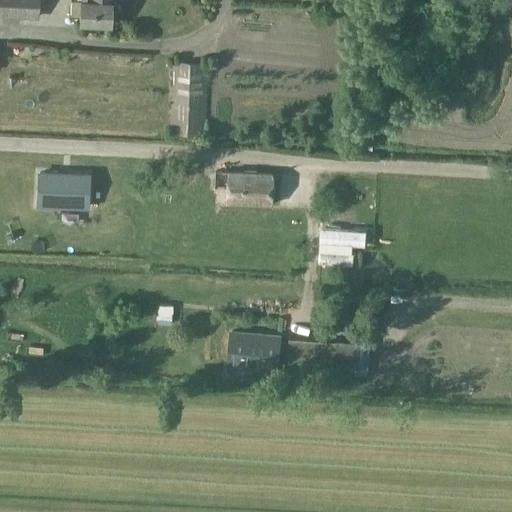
[(0,0),(0,15),(38,17),(38,0),(0,0)]
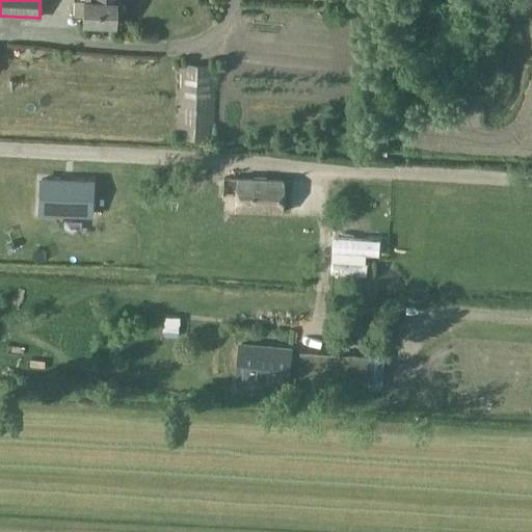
[(82,26),(114,27),(114,4),(94,3),(94,0),(78,0),(79,2),(74,2),(73,17),(82,18),(82,26)]
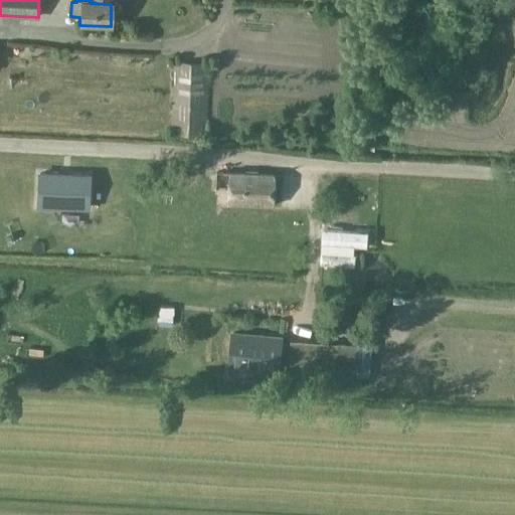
[(171,136),(192,137),(207,138),(209,64),(173,63),(171,136)]
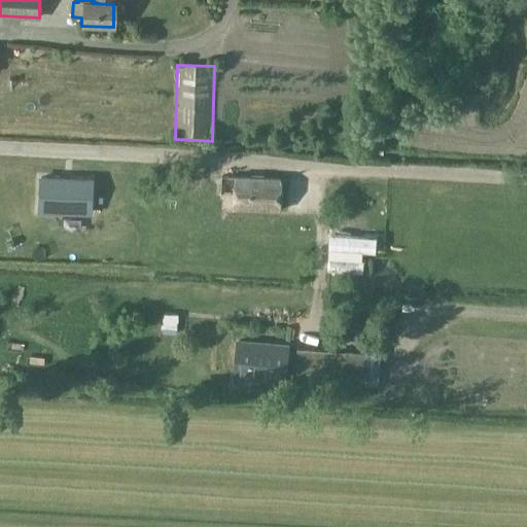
[(38,212),(90,213),(91,180),(39,177),(38,212)]
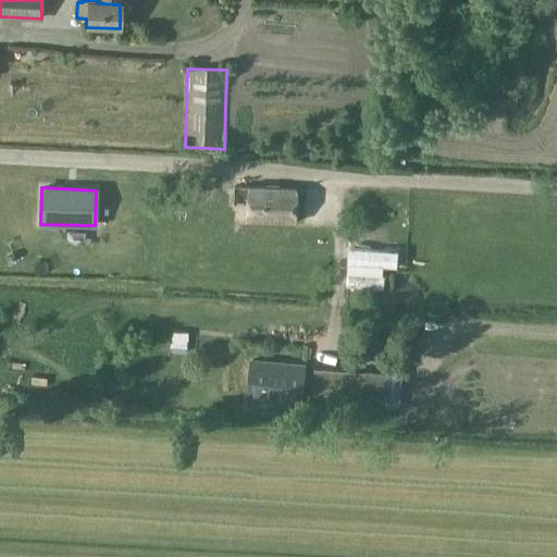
[(245,187),(244,224),(304,226),(305,189),(245,187)]
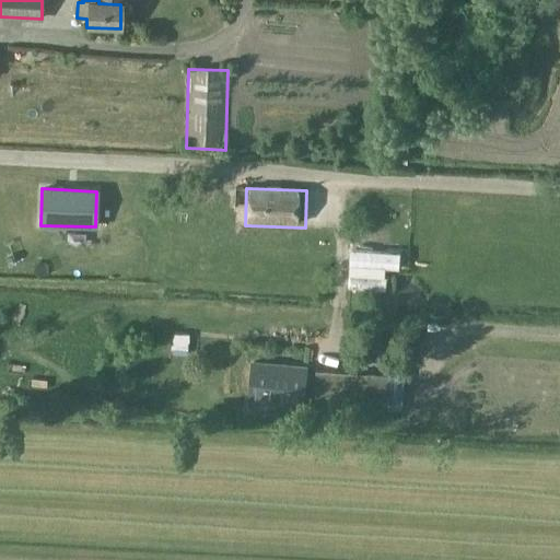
[(254,397),(307,403),(311,366),(257,361),(254,397)]
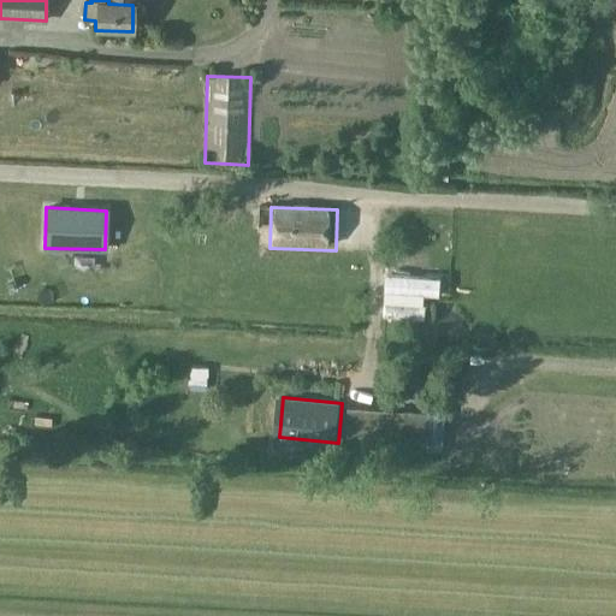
[(347,408),(345,433),(444,440),(446,415),(347,408)]
